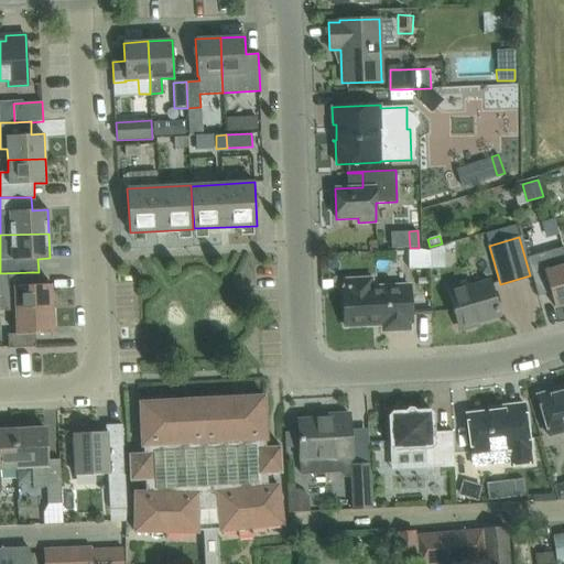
[(563,252),(562,247),(527,258),(538,296),(550,293),(554,306),(563,303),(563,252)]
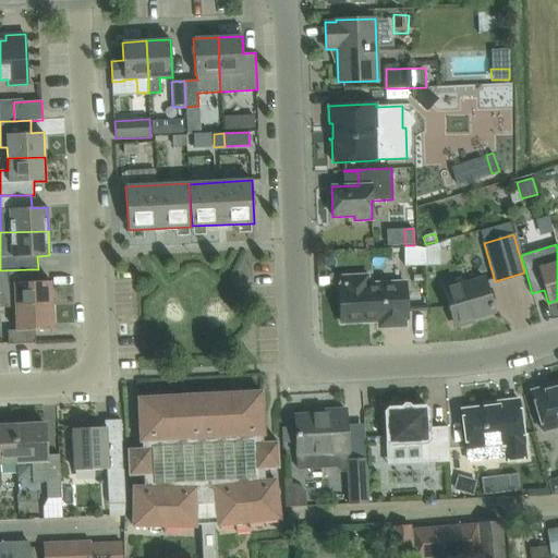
[(404,247),(404,265),(426,265),(426,247),(404,247)]
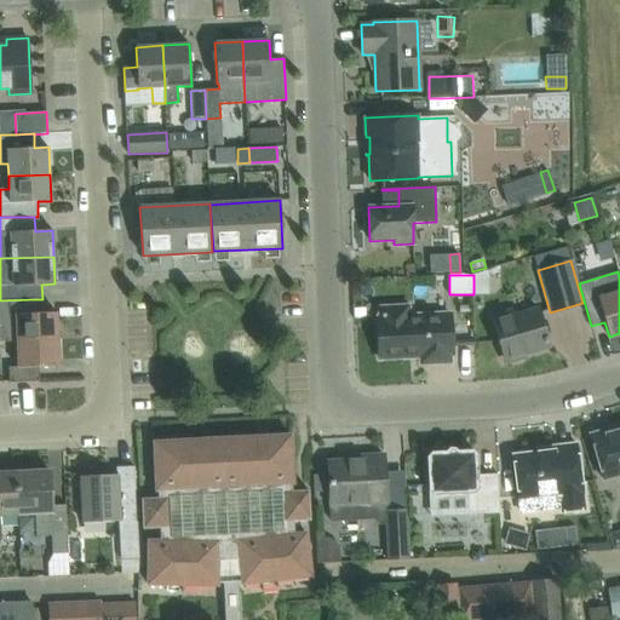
[(0,342),(17,342),(58,339),(57,313),(36,314),(35,299),(0,300),(0,342)]
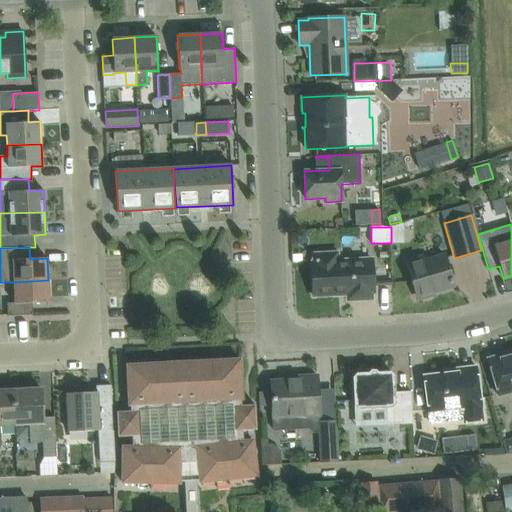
[(347,293),(348,300),(372,299),(371,293),(373,293),(372,273),(371,259),(338,261),(337,253),(327,254),(313,254),(313,262),(312,262),(313,296),(334,295),(334,293),(347,293)]
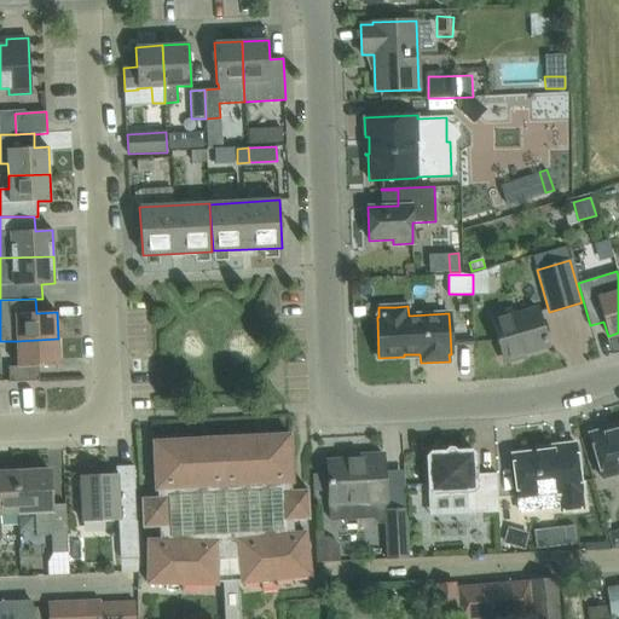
[(365,307),(353,307),(353,317),(365,317),(365,307)]
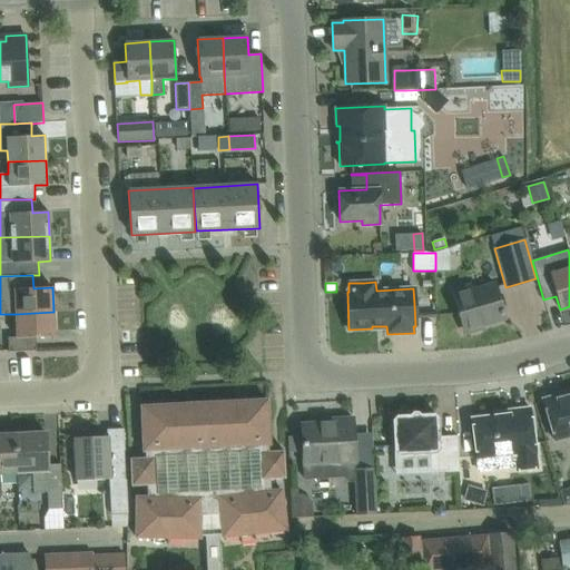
[(458,308),(464,330),(504,318),(494,284),(473,291),(471,285),(452,291),(458,308)]
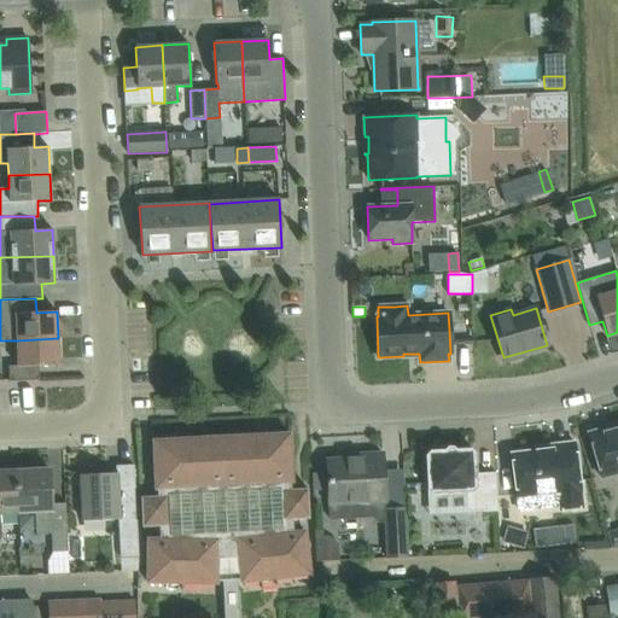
[(17,340),(18,366),(9,366),(9,382),(39,380),(39,366),(59,365),(58,338),(17,340)]
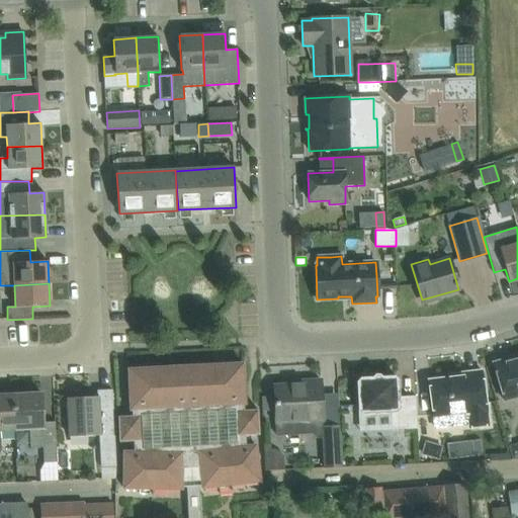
[(517,358),(511,360),(510,358),(493,363),(504,401),(517,397),(517,358)]
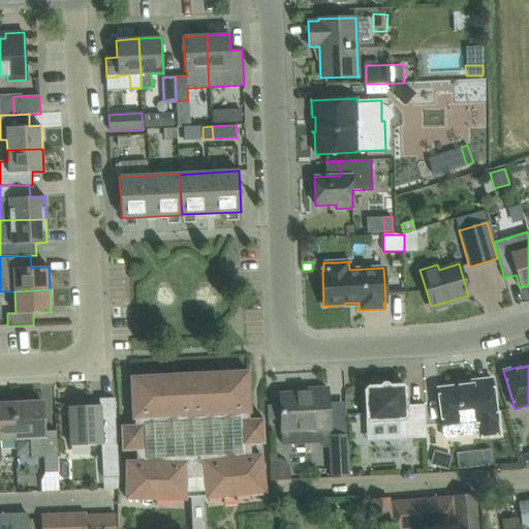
[(147,382),(131,383),(133,418),(134,418),(135,425),(144,424),(146,450),(136,450),(137,462),(186,463),(185,498),(190,497),(204,497),(206,497),(201,462),(251,456),(250,445),(248,445),(247,419),(248,418),(248,412),(250,412),(248,377),(234,378),(232,372),(204,373),(205,379),(173,381),(173,375),(146,376),(147,382)]
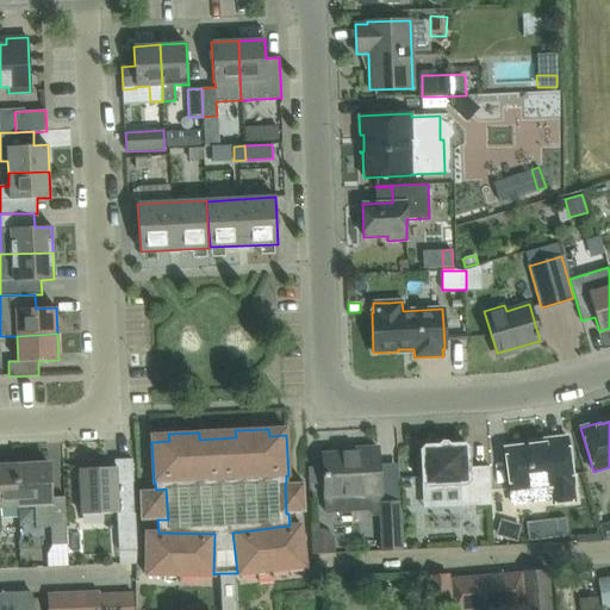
[(545,442),(505,448),(512,504),(552,499),(552,503),(574,500),(567,436),(545,440),(545,442)]
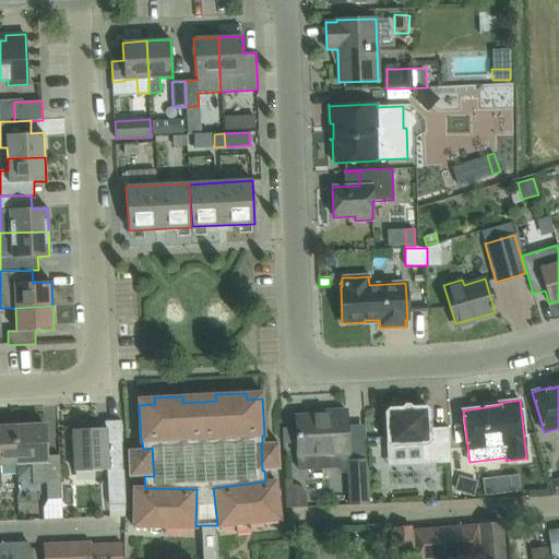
[(450,463),(450,449),(449,427),(431,428),(430,409),(426,406),(413,406),(409,409),(405,409),(402,407),(389,407),(384,412),(387,442),(391,447),(426,445),(427,454),(421,454),(423,464),(450,463)]
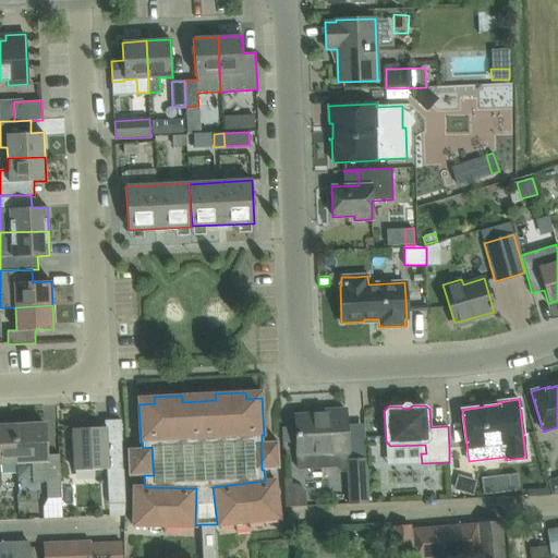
[(347,460),(348,460),(346,409),(326,410),(326,413),(295,415),(298,461),(347,460)]
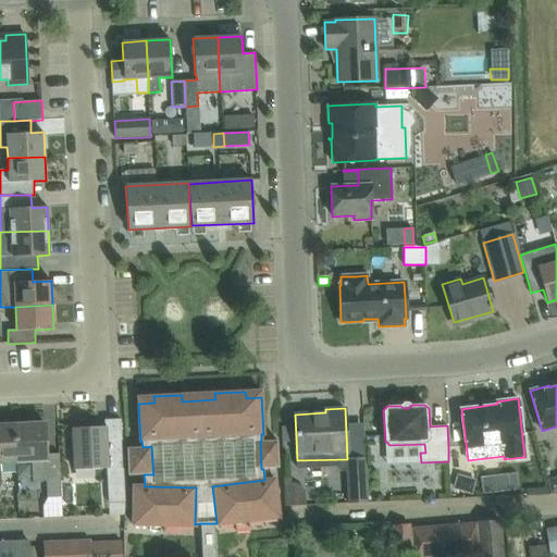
[(104,426),(72,428),(73,449),(74,469),(107,468),(108,503),(125,502),(121,419),(104,420),(104,426)]
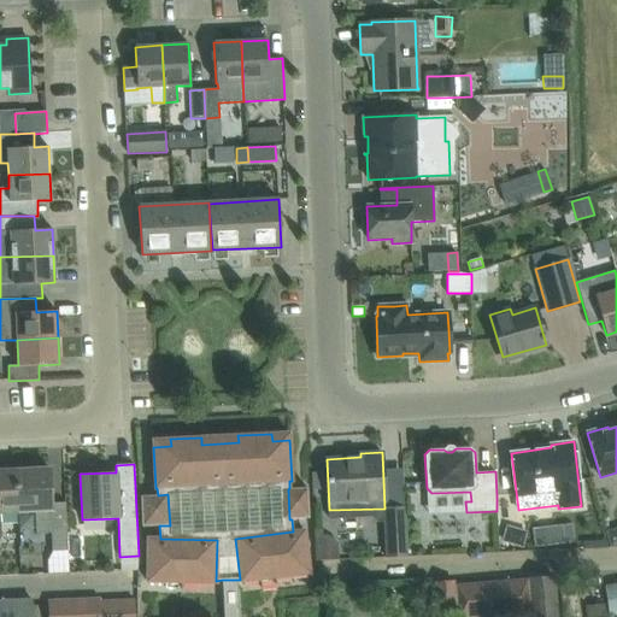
[(51,533),(52,551),(68,551),(65,503),(51,503),(50,469),(16,470),(18,511),(35,511),(36,534),(51,533)]
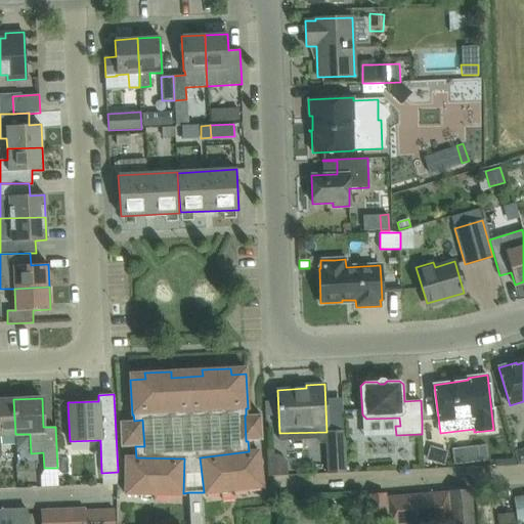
[(0,454),(1,454),(0,435),(15,434),(13,399),(0,399),(0,454)]
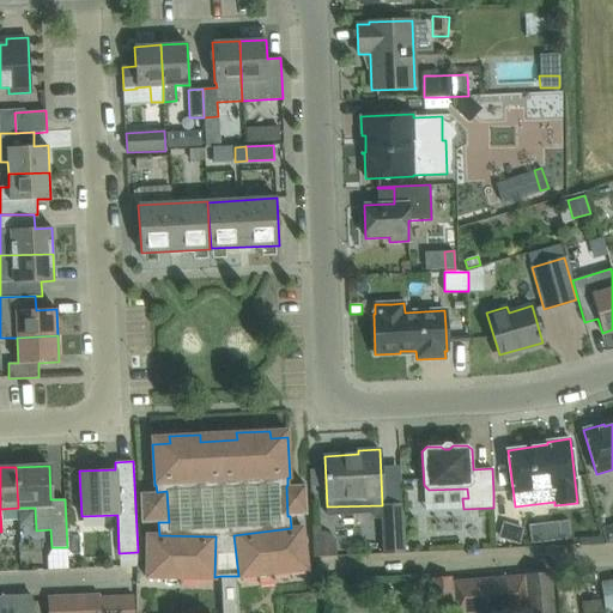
[(287,485),(286,486),(287,516),(290,516),(307,515),(305,485),(287,485)]
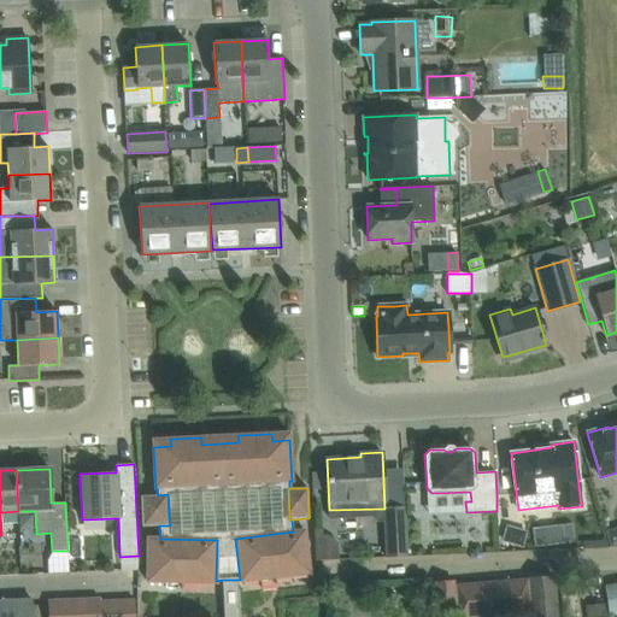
[(142,497),(140,497),(141,527),(159,526),(170,526),(168,494),(158,495),(142,497)]
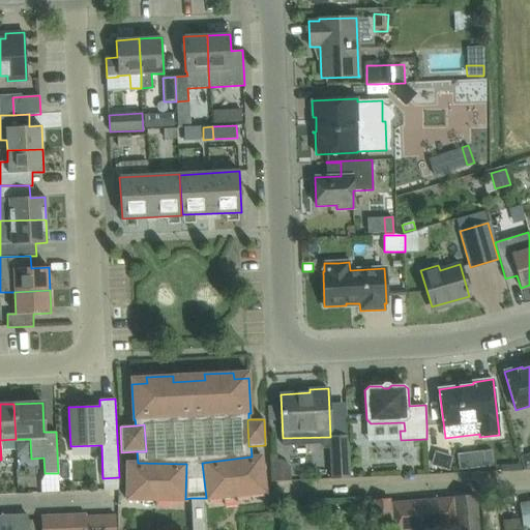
[(492,449),(482,450),(484,467),(493,466),(492,449)]
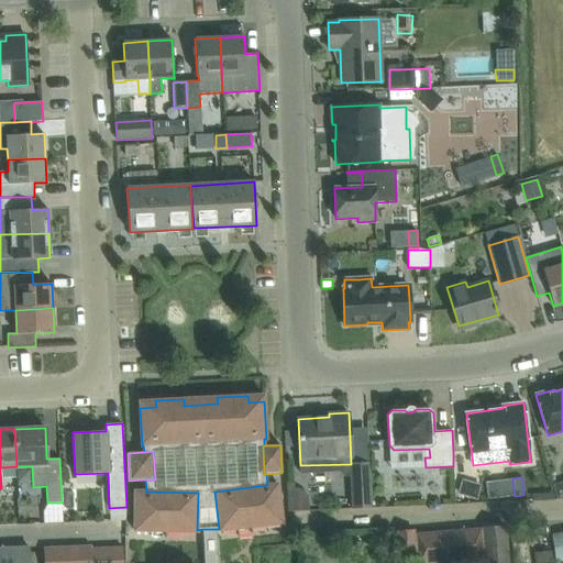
[(461,479),(457,495),(476,500),(481,485),(461,479)]
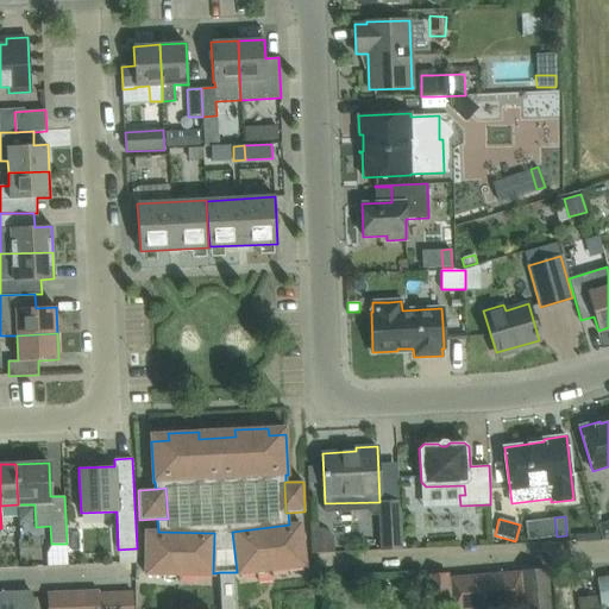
[(608,521),(598,525),(603,540),(608,540),(608,521)]
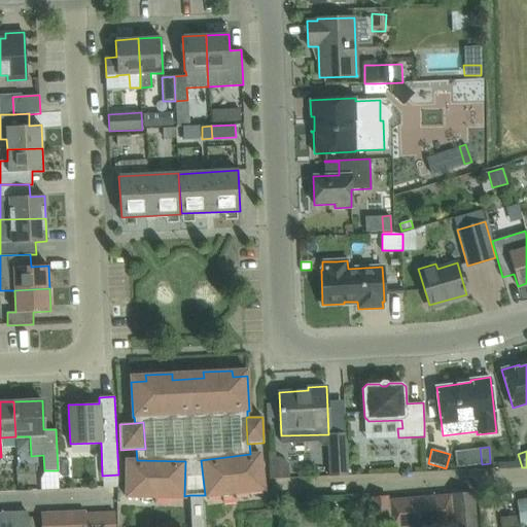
[(250,454),(201,460),(205,495),(206,496),(265,490),(259,453),(250,454)]
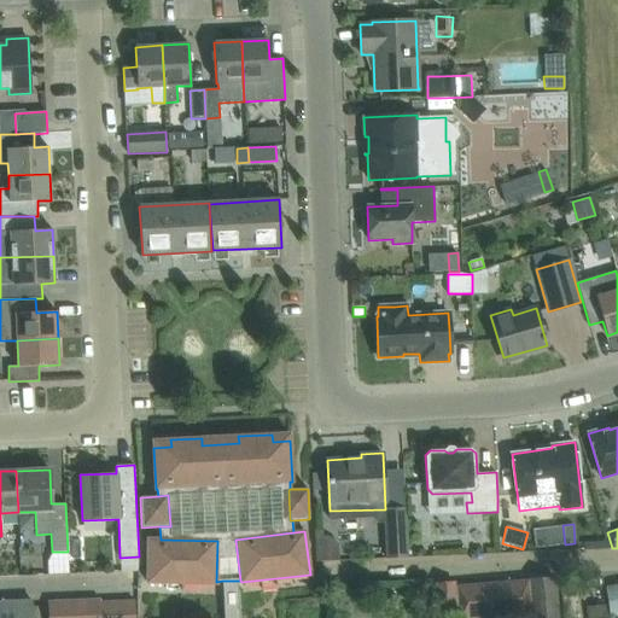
[(149,540),(147,583),(216,584),(216,582),(217,541),(161,540),(149,540)]
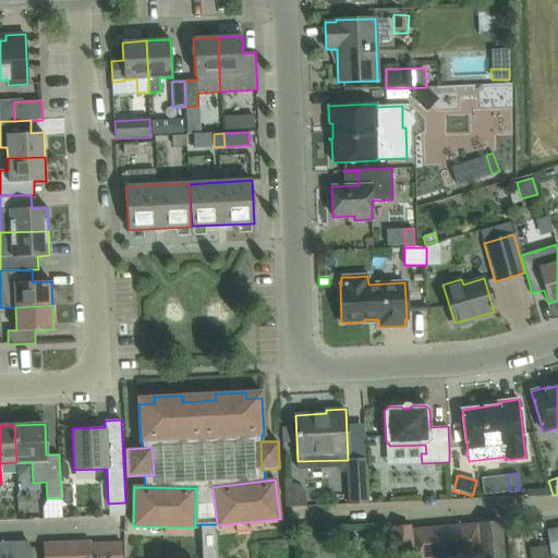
[(481,557),(504,557),(501,522),(477,524),(480,555),(481,555),(481,557)]
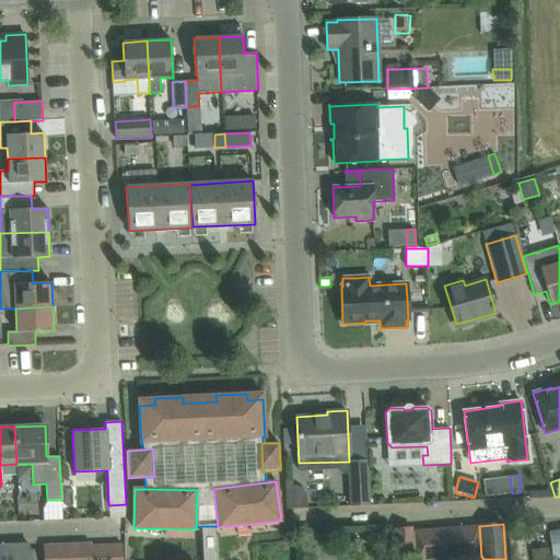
[(217,559),(216,536),(216,526),(201,526),(201,529),(202,533),(202,559),(217,559)]
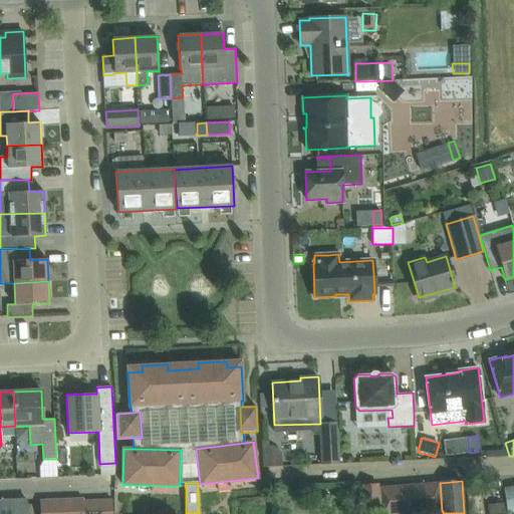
[(379,513),(378,485),(361,486),(362,513),(379,513)]
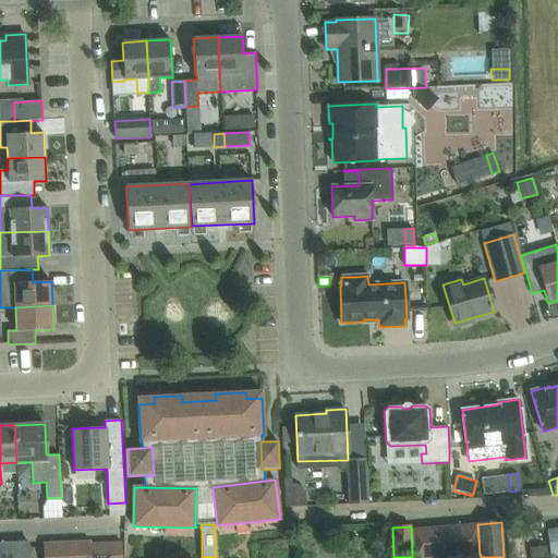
[(457,526),(412,530),(413,557),(445,557),(459,557),(457,526)]
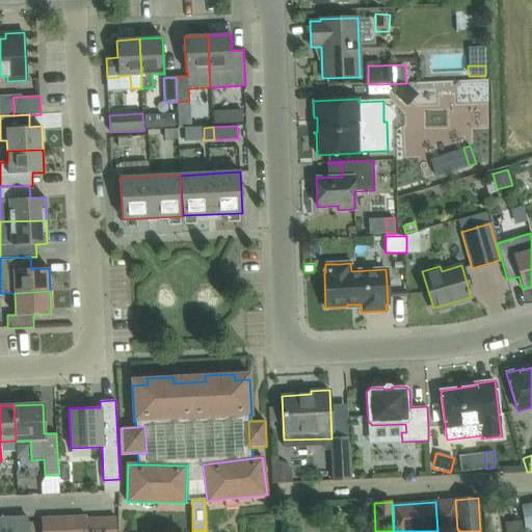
[(531,529),(531,502),(521,505),(525,531),(531,529)]
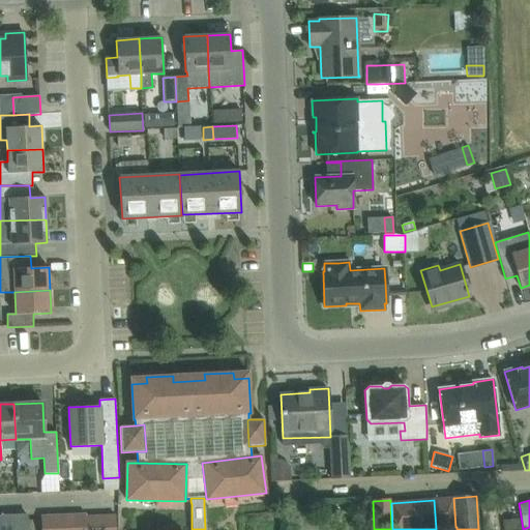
[(86,514),(60,516),(60,529),(115,529),(115,516),(86,517),(86,514)]
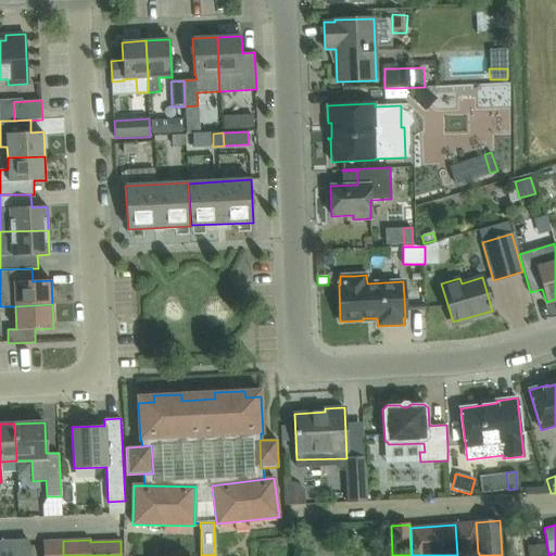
[(28,555),(28,541),(0,542),(0,555),(28,555)]
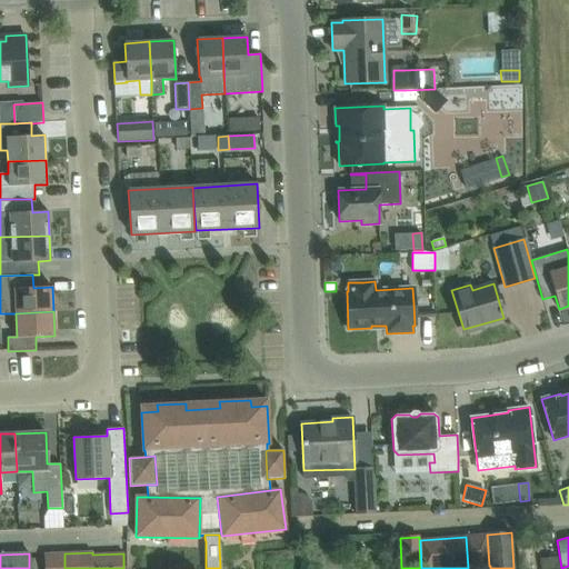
[(45,553),(45,568),(65,568),(65,553),(45,553)]
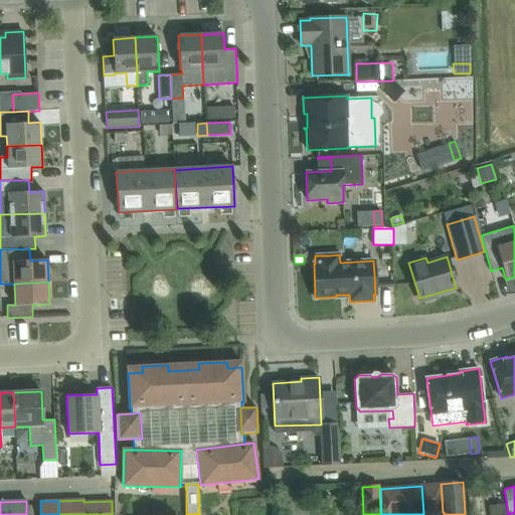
[(504,514),(504,505),(489,507),(490,514),(504,514)]
